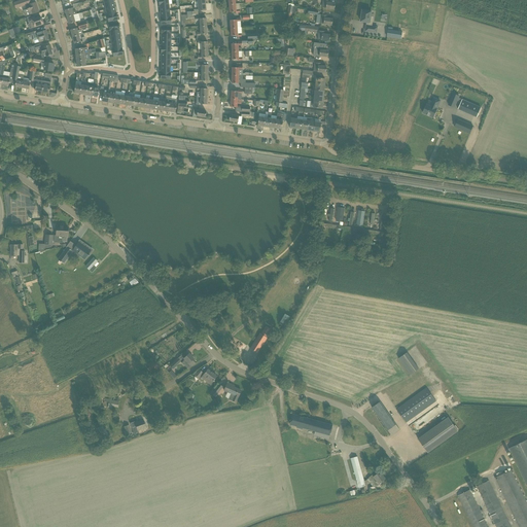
[(22,0),(14,3),(16,8),(26,5),(26,4),(31,3),(29,0),(22,0)]
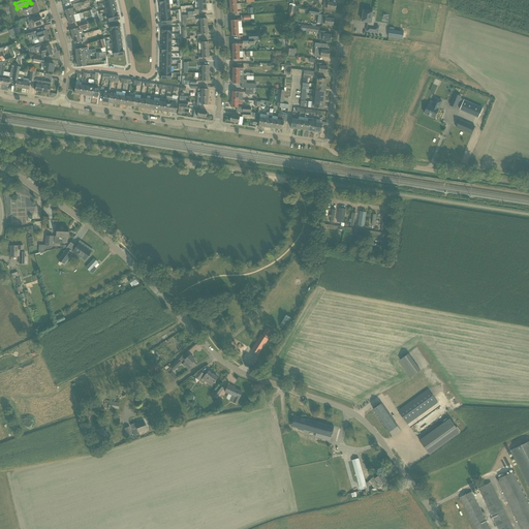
[(324,0),(323,8),(335,9),(336,3),(330,2),(330,0),(324,0)]
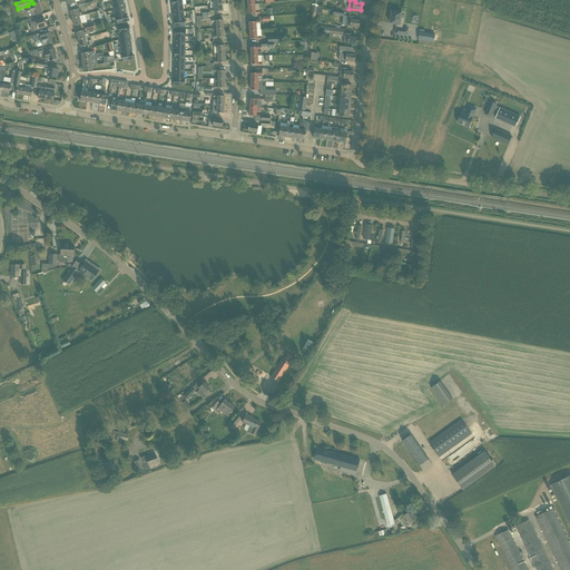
[(123,1),(112,3),(114,10),(125,8),(123,1)]
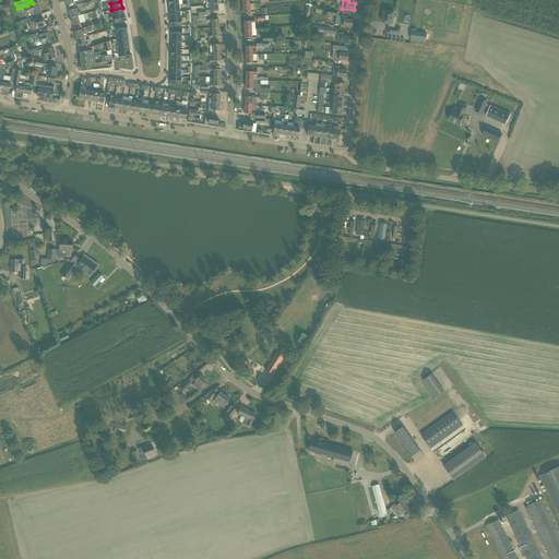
[(24,11),(26,18),(42,12),(38,2),(31,4),(32,6),(28,7),(30,10),(24,11)]
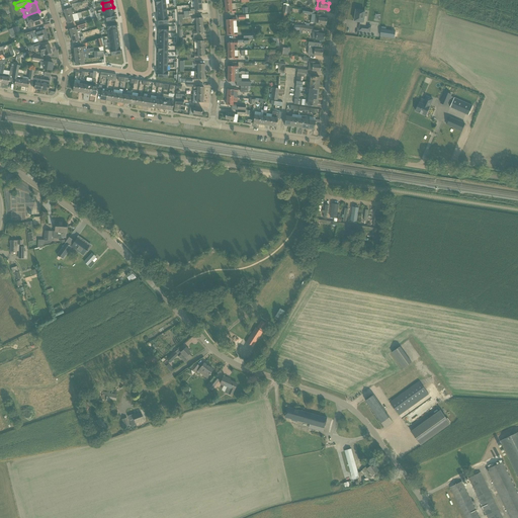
[(184,14),(184,15),(189,15),(189,14),(194,14),(194,11),(195,11),(195,10),(201,10),(201,4),(194,4),(194,7),(190,8),(191,11),(184,12),(184,14)]
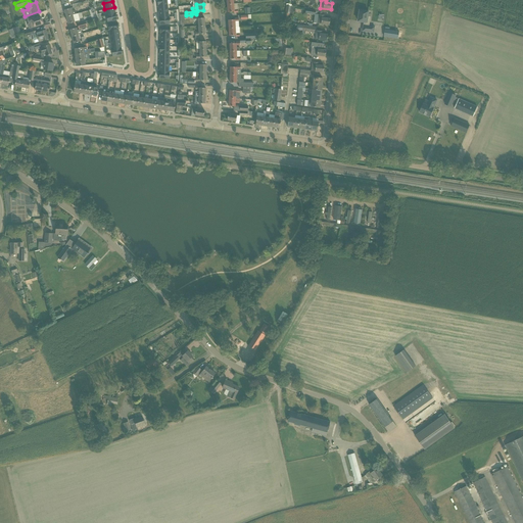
[(234,12),(234,13),(238,12),(238,10),(234,10),(234,4),(227,4),(228,12),(234,12)]
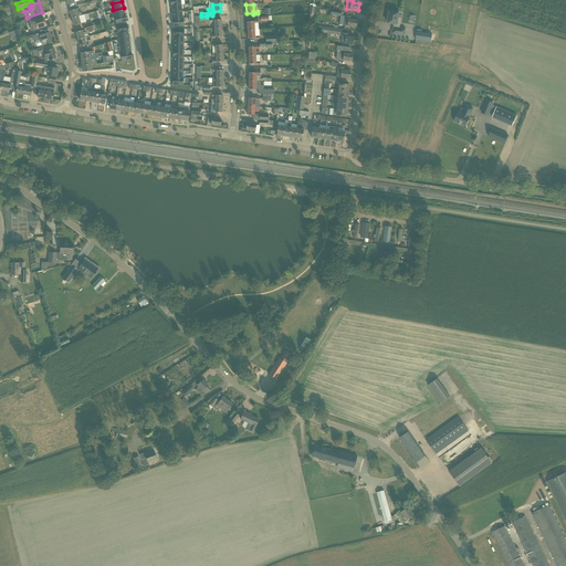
[(310,17),(313,18),(313,16),(317,16),(318,8),(310,7),(308,14),(310,14),(310,17)]
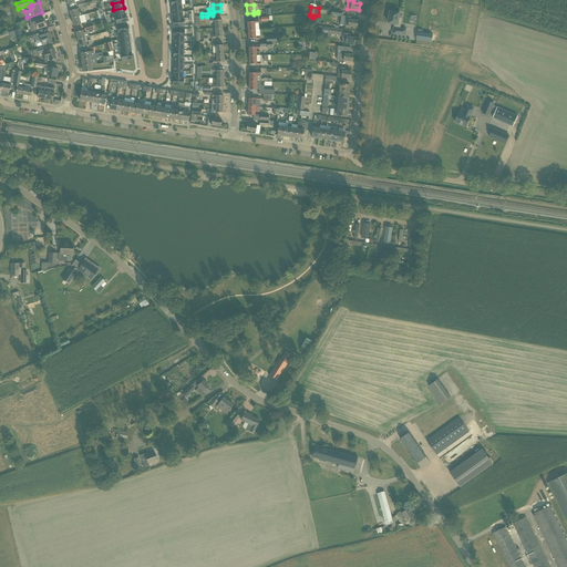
[(124,8),(113,10),(115,17),(125,14),(124,8)]
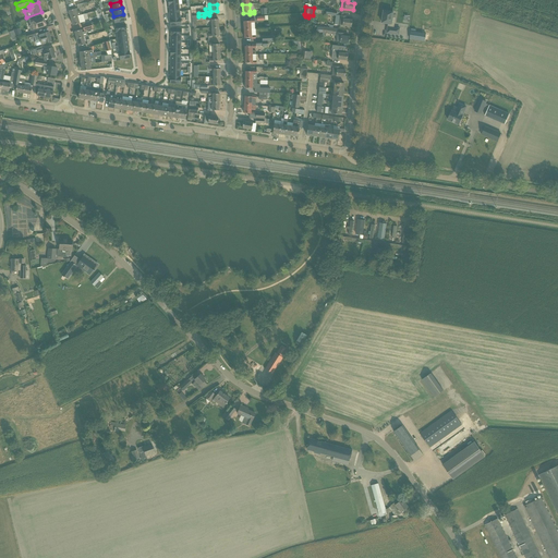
[(69,11),(71,17),(77,16),(82,15),(81,12),(79,12),(77,12),(76,9),(75,9),(69,11)]
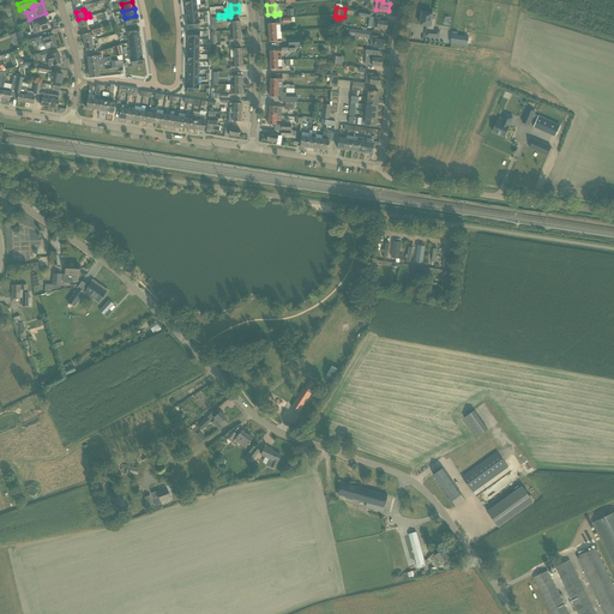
[(426,36),(439,38),(440,31),(433,30),(433,29),(434,25),(433,25),(433,20),(432,19),(433,13),(422,12),(422,16),(421,16),(421,20),(420,25),(427,26),(427,30),(426,36)]
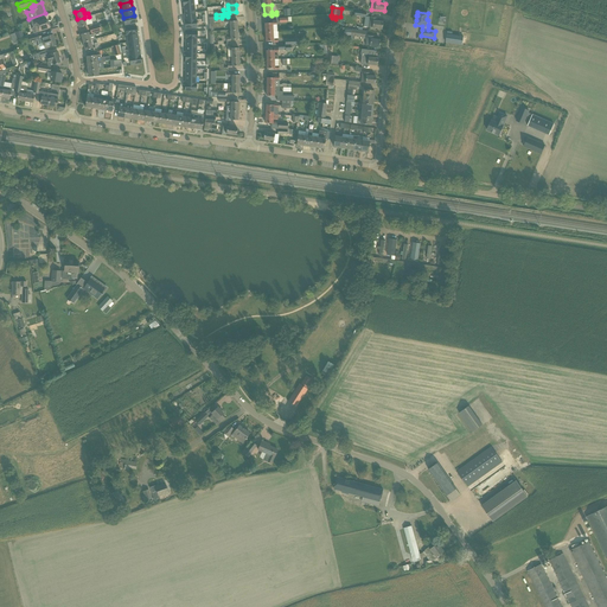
[(134,16),(123,18),(125,25),(135,23),(134,16)]
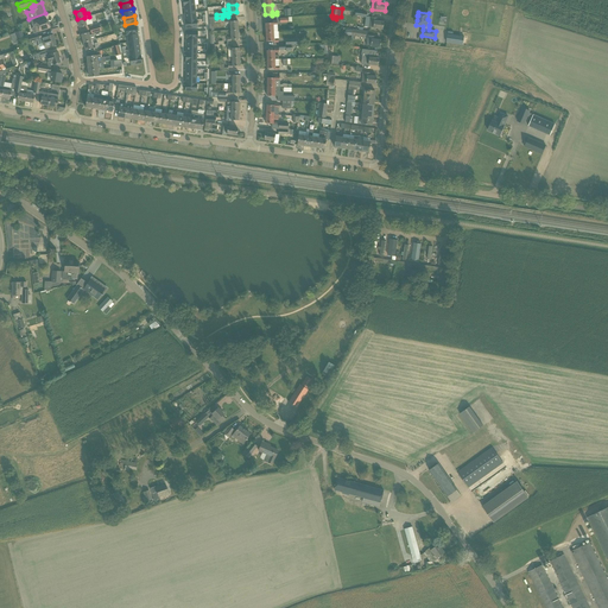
[(32,29),(33,33),(50,27),(48,20),(40,21),(39,18),(31,20),(33,27),(32,29)]
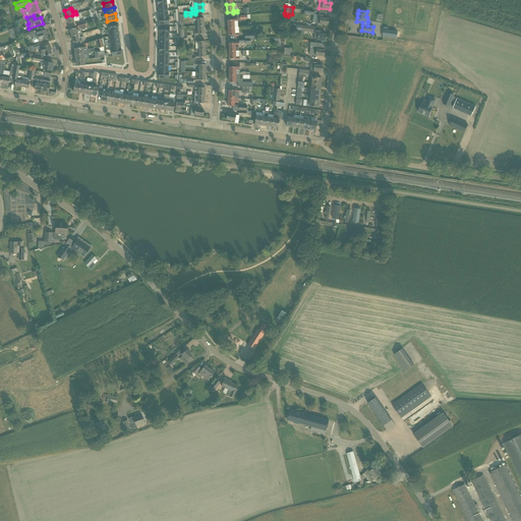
[(66,16),(68,23),(74,21),(72,15),(66,16)]
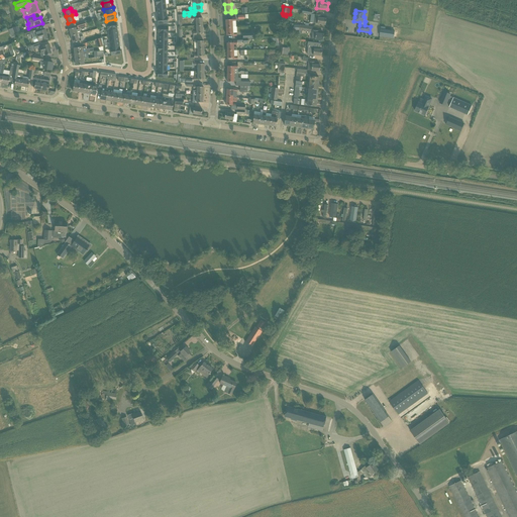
[(314,23),(325,25),(326,19),(320,18),(320,15),(315,15),(314,23)]
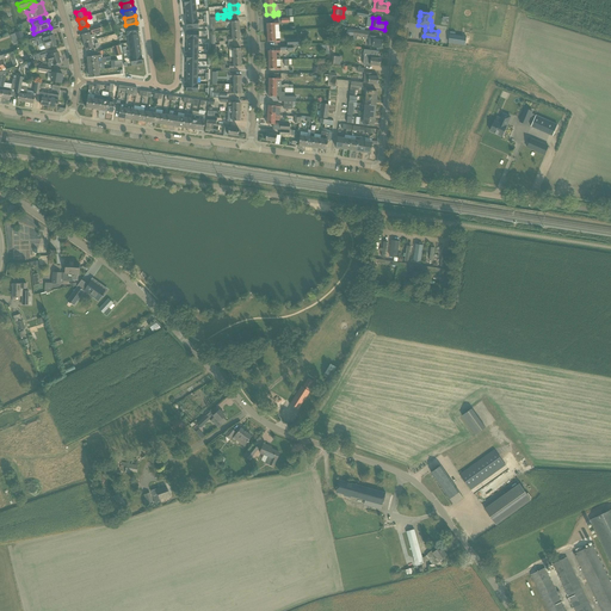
[(232,20),(227,20),(227,24),(232,24),(232,31),(240,30),(239,22),(233,22),(232,22),(232,20)]
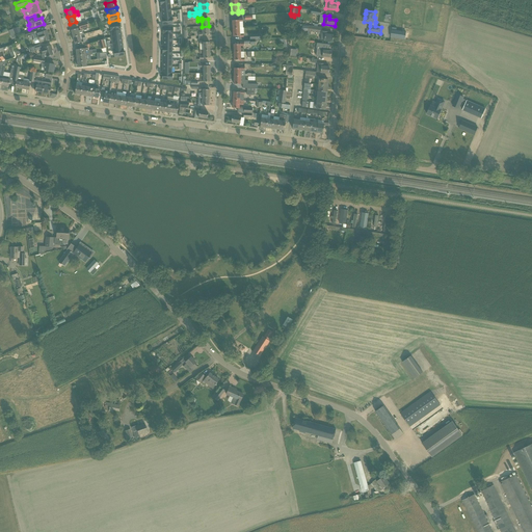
[(232,21),(233,28),(239,28),(239,22),(242,22),(242,19),(238,19),(238,20),(232,21)]
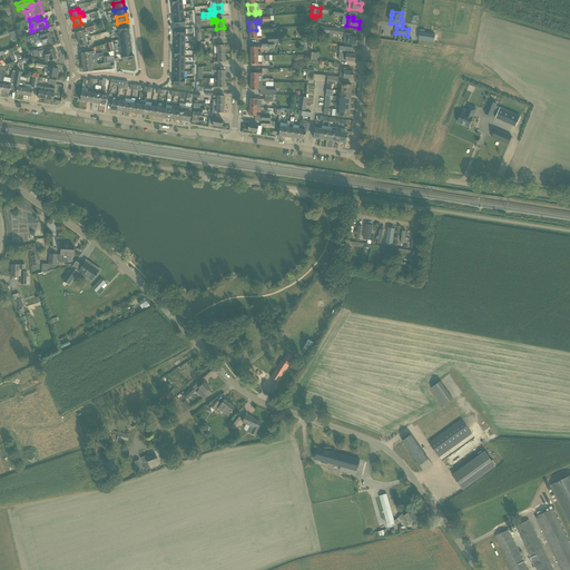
[(213,36),(213,38),(217,38),(217,37),(224,37),(224,28),(216,29),(217,35),(213,36)]
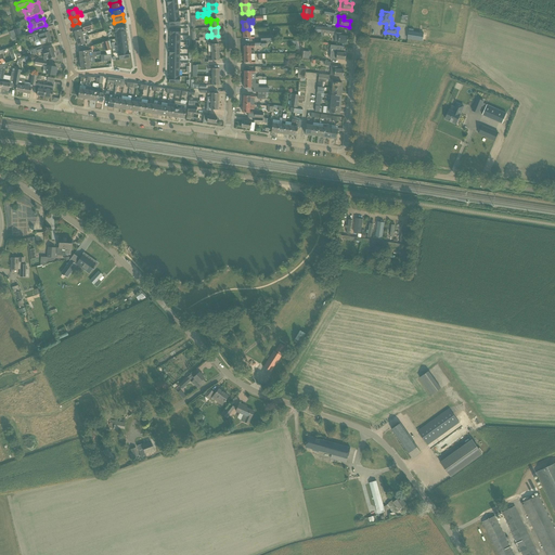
[(315,27),(314,31),(321,33),(321,36),(324,36),(324,34),(327,34),(334,35),(334,31),(335,28),(331,28),(327,27),(322,27),(321,27),(315,27)]
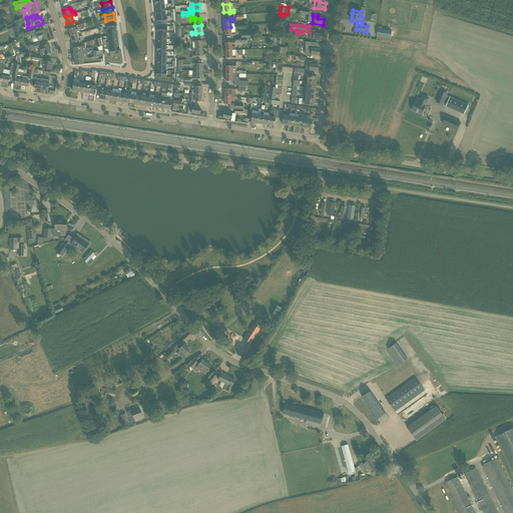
[(72,28),(68,29),(70,36),(76,34),(80,33),(79,29),(75,30),(74,27),(72,28)]
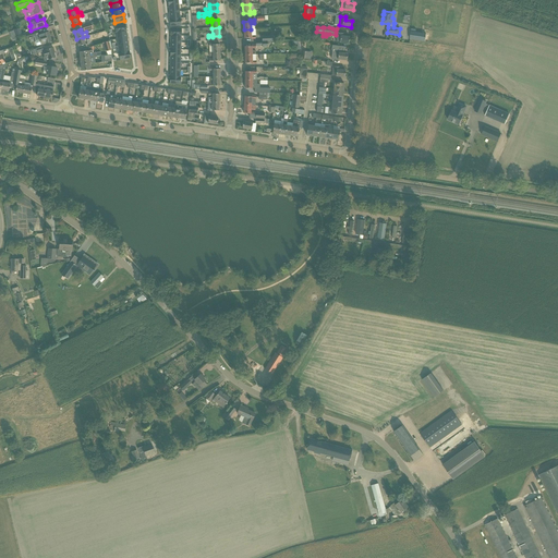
[(251,38),(251,39),(255,38),(255,35),(252,36),(251,29),(244,29),(244,38),(251,38)]
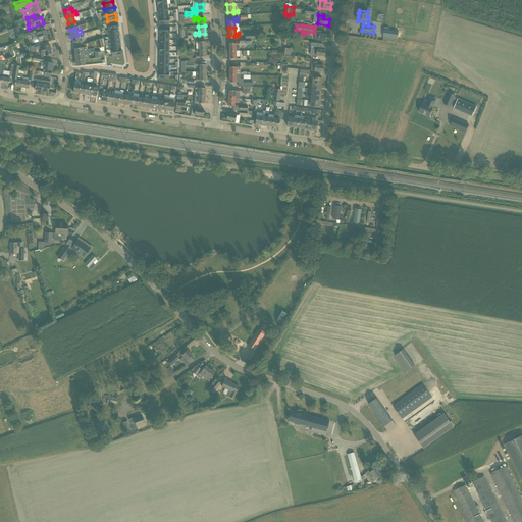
[(34,43),(35,43),(39,42),(48,39),(46,30),(36,33),(35,30),(24,33),(25,36),(32,34),(34,39),(33,40),(34,43)]
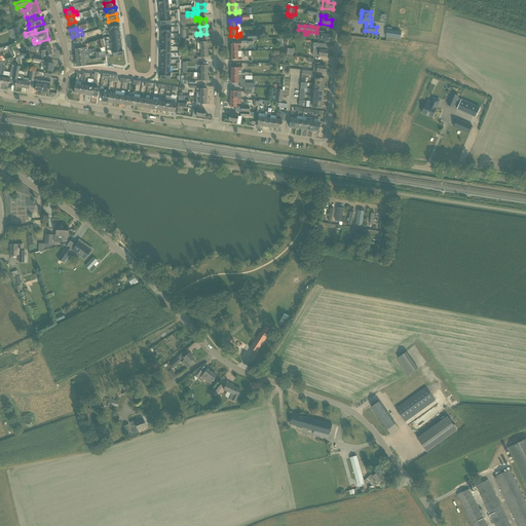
[(387,30),(386,37),(401,39),(402,32),(387,30)]
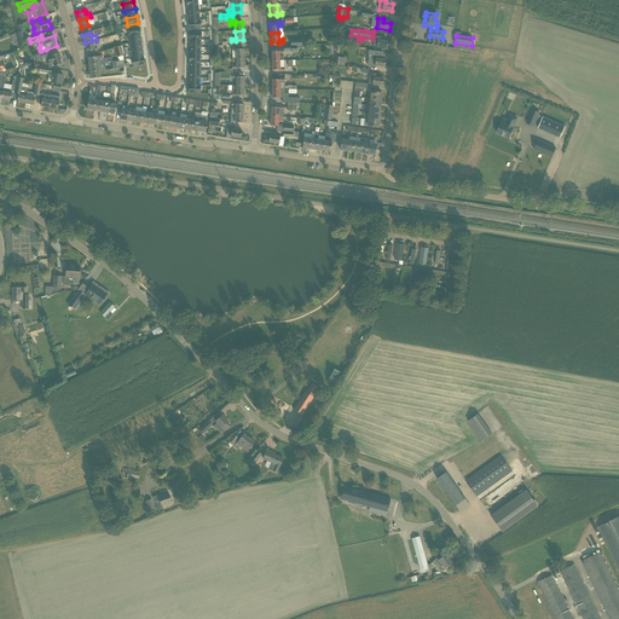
[(374,46),(387,48),(388,41),(381,40),(381,38),(375,36),(374,46)]
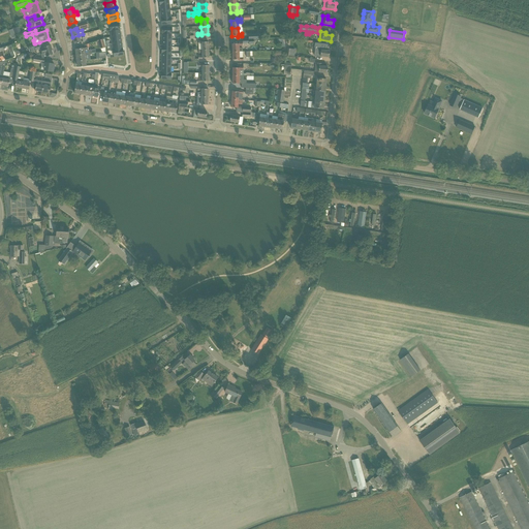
[(88,42),(103,38),(102,33),(87,38),(88,42)]
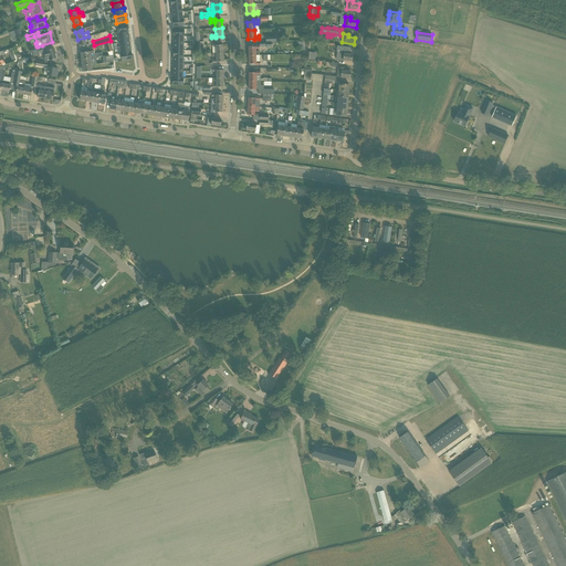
[(84,38),(77,40),(80,48),(85,45),(86,45),(84,38)]
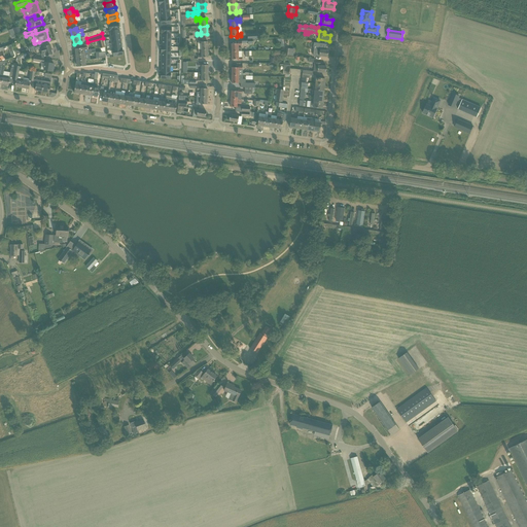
[(201,49),(208,49),(207,41),(201,42),(201,40),(198,41),(198,43),(201,43),(201,49)]
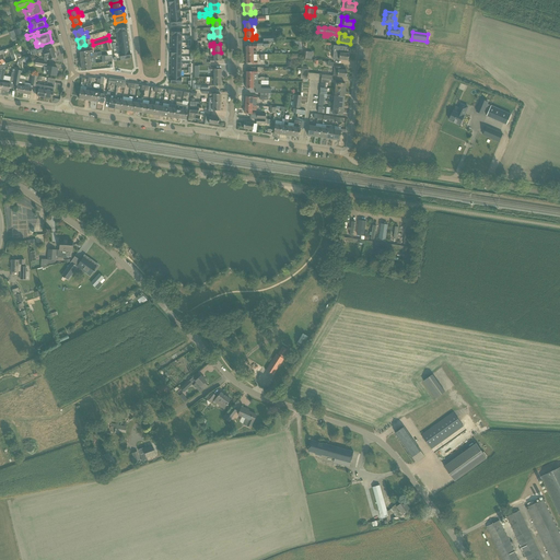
[(246,47),(246,55),(257,55),(256,51),(253,51),(253,48),(257,48),(257,45),(253,45),(253,46),(246,47)]
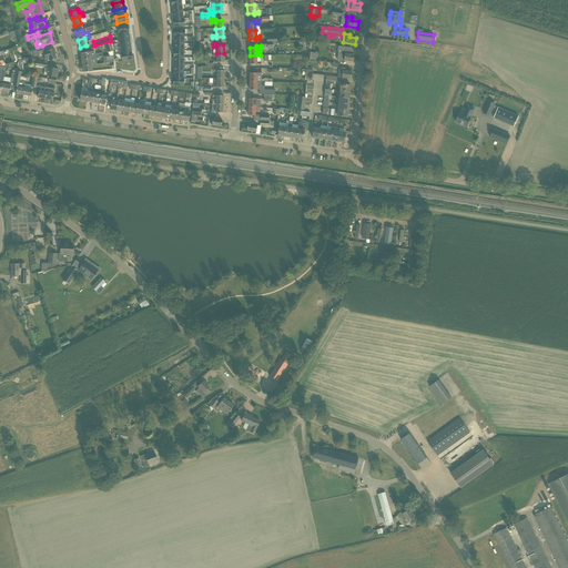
[(338,51),(337,60),(344,61),(344,60),(347,61),(353,61),(354,54),(352,54),(352,48),(338,46),(337,51),(338,51)]
